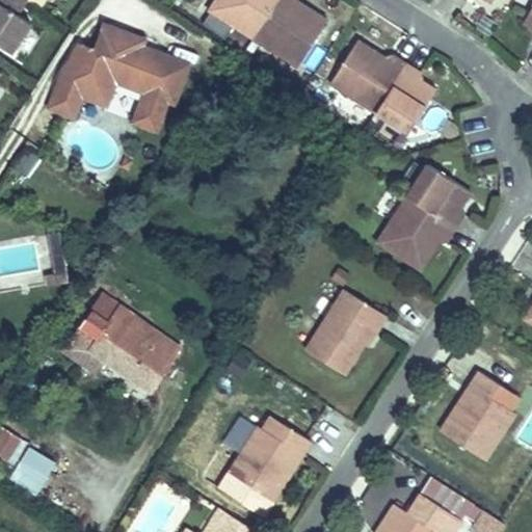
[(17,14),(25,0),(0,0),(0,45),(11,53),(31,23),(17,14)]
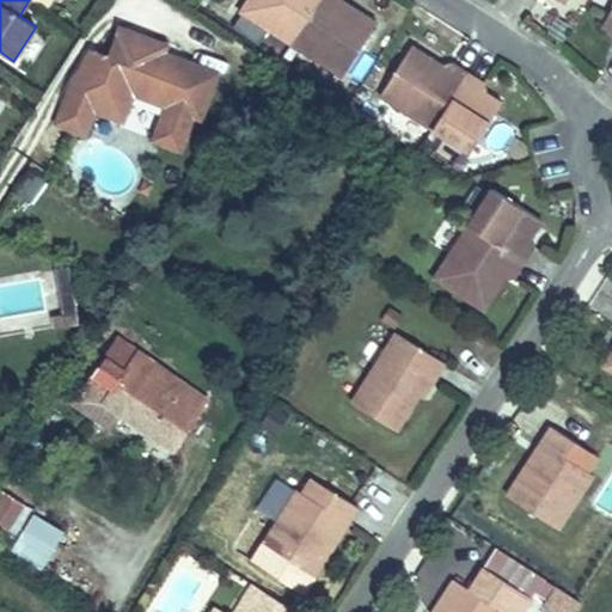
[(377,23),(341,1),(341,0),(248,0),(240,11),(343,77),(377,23)]
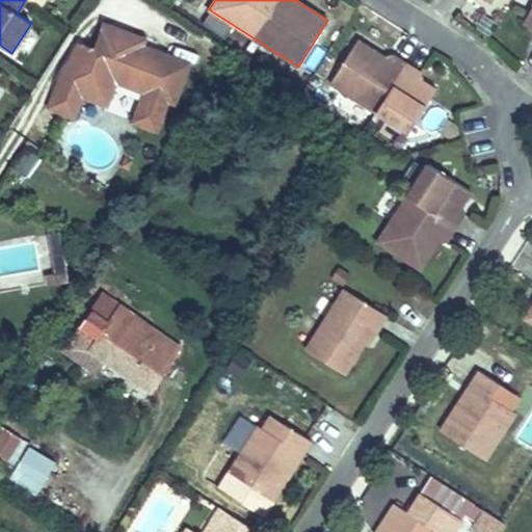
[(531,6),(523,21),(531,27),(531,6)]
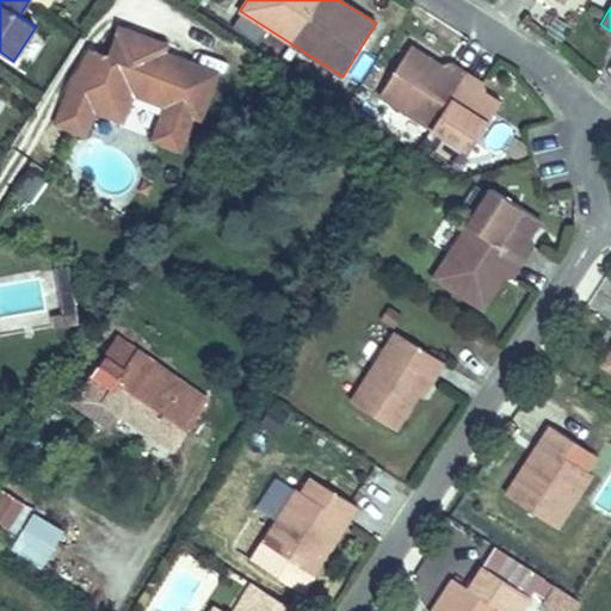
[(185,159),(218,69),(116,31),(105,57),(81,48),(53,128),(85,141),(94,116),(123,127),(133,102),(160,112),(147,144),(185,159)]
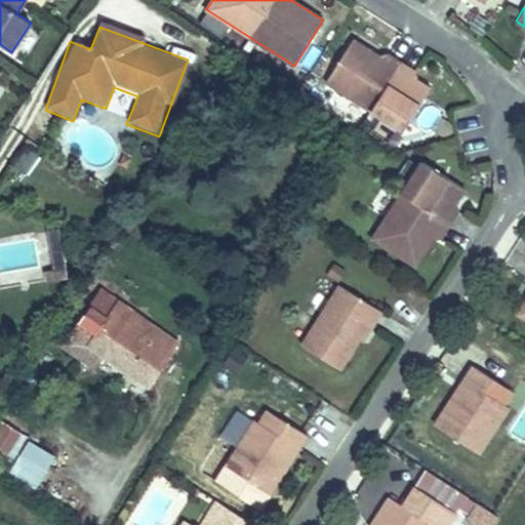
[(403,131),(431,89),(411,77),(415,71),(389,54),(386,59),(353,39),(326,82),(403,131)]
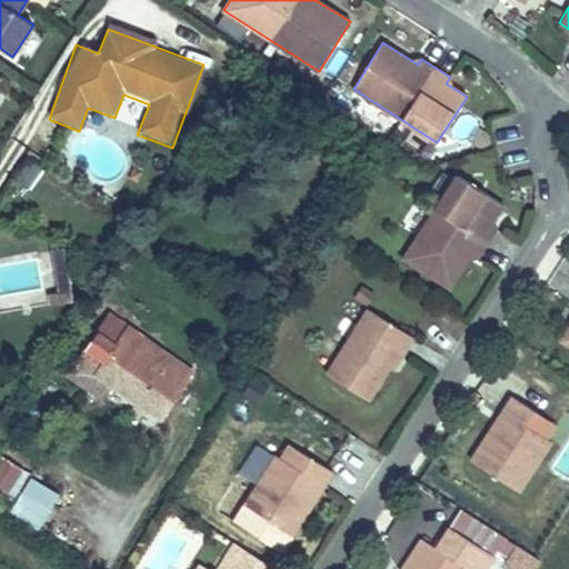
[(478,257),(497,229),(490,226),(503,205),(457,176),(405,259),(450,288),(472,253),(478,257)]
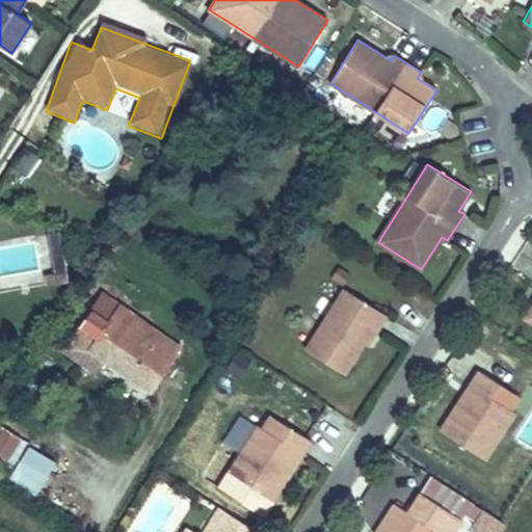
[(67,271),(60,233),(50,234),(56,273),(67,271)]
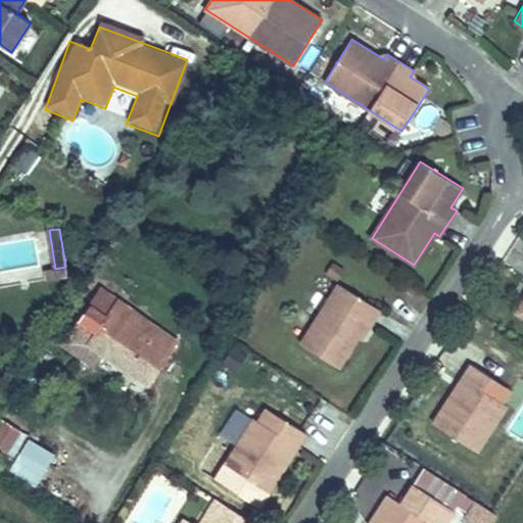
[(67,277),(65,267),(55,269),(45,270),(46,280),(67,277)]
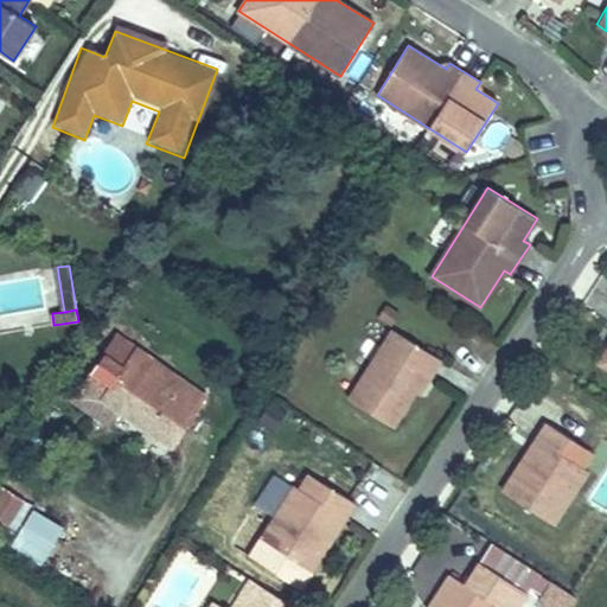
[(415,393),(427,374),(432,376),(441,359),(394,330),(349,400),(394,427),(415,393)]
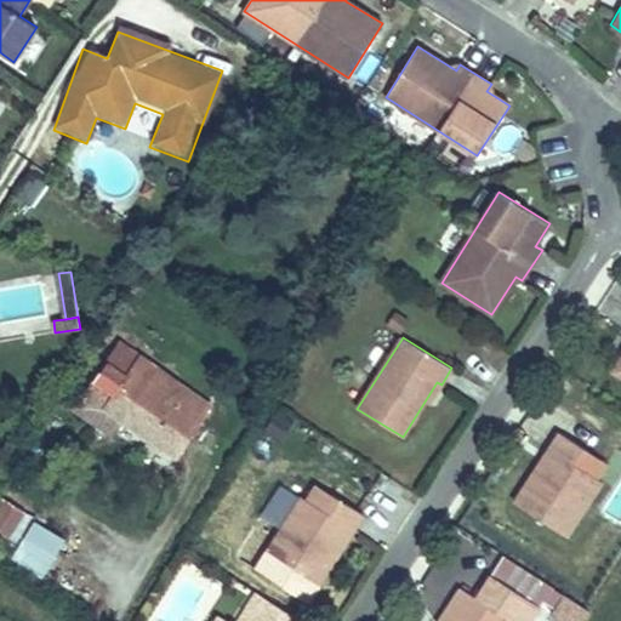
[(176,456),(210,406),(210,405),(121,343),(85,393),(106,408),(176,456)]
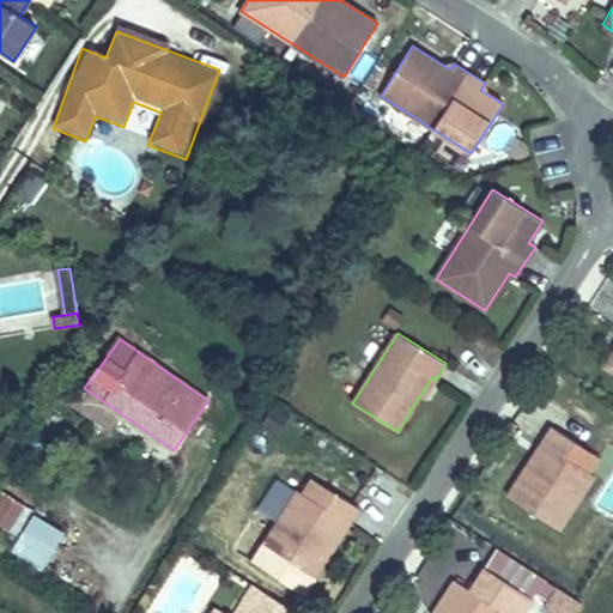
[(423,399),(436,380),(431,377),(419,396),(423,399)]
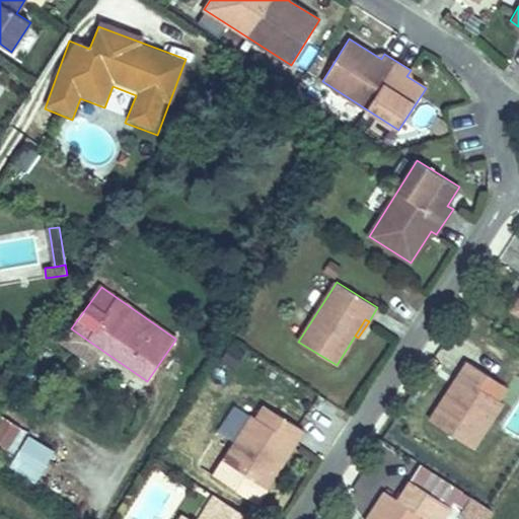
[(81,352),(88,341),(71,328),(64,340),(81,352)]
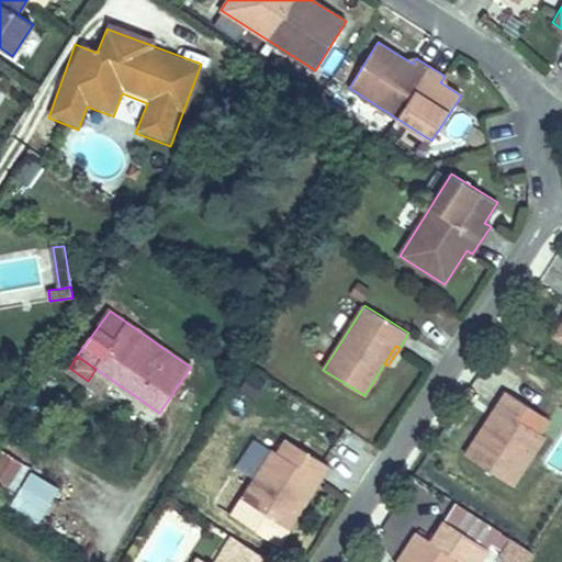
[(513,486),(544,436),(540,433),(526,424),(536,409),(506,391),(497,406),(505,412),(493,430),(485,425),(465,456),(513,486)]
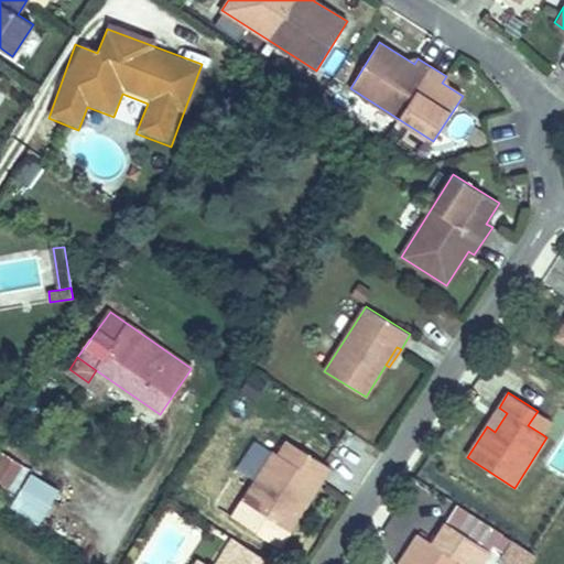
[(495,432),(507,413),(499,408),(487,426),(495,432)]
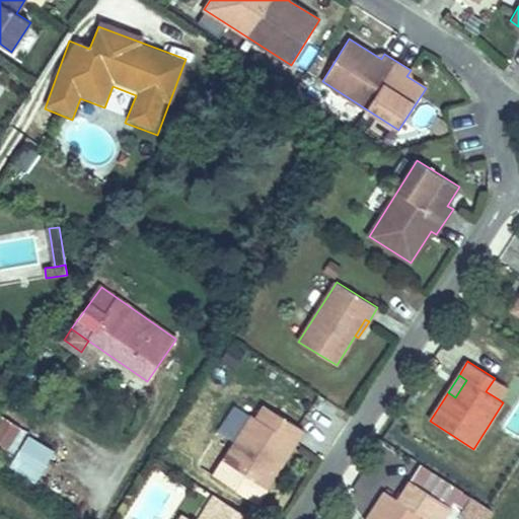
[(499,399),(507,386),(495,378),(486,391),(499,399)]
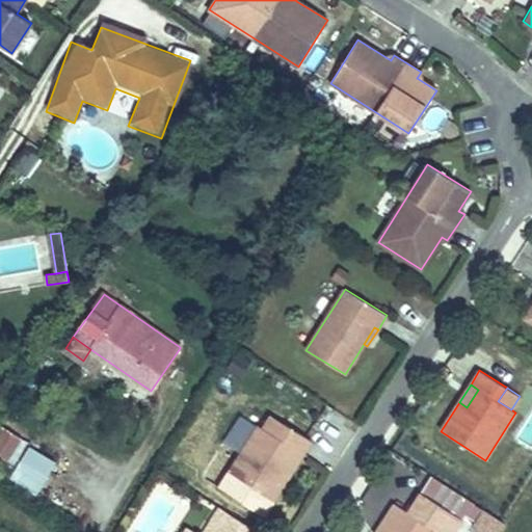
[(275,436),(285,424),(271,416),(263,428),(275,436)]
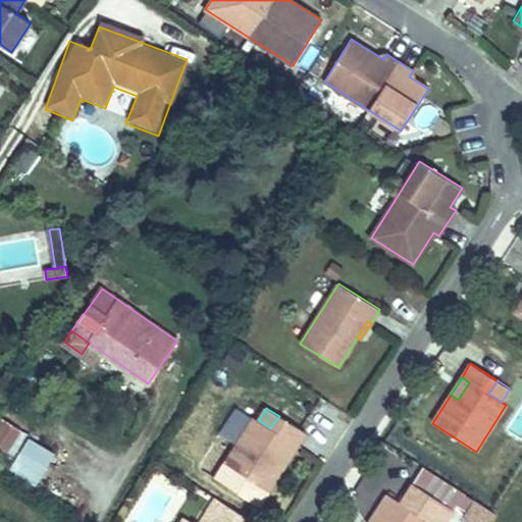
[(278,461),(290,441),(297,446),(306,432),(279,416),(270,428),(258,420),(254,417),(224,465),(268,492),(284,465),(278,461)]
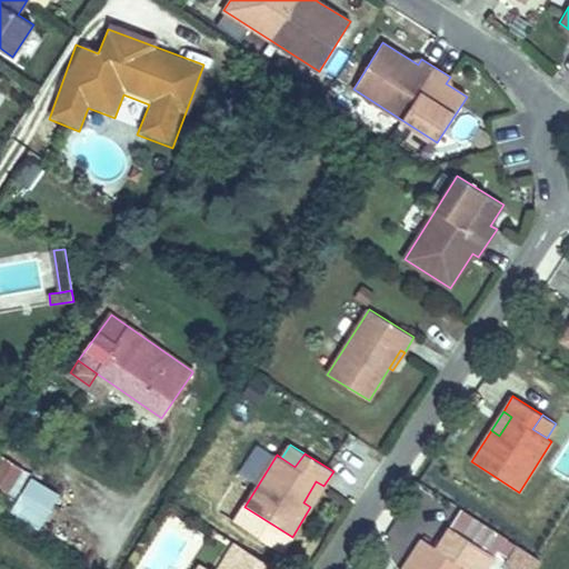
[(0,497),(2,498),(21,469),(2,458),(0,461),(0,497)]
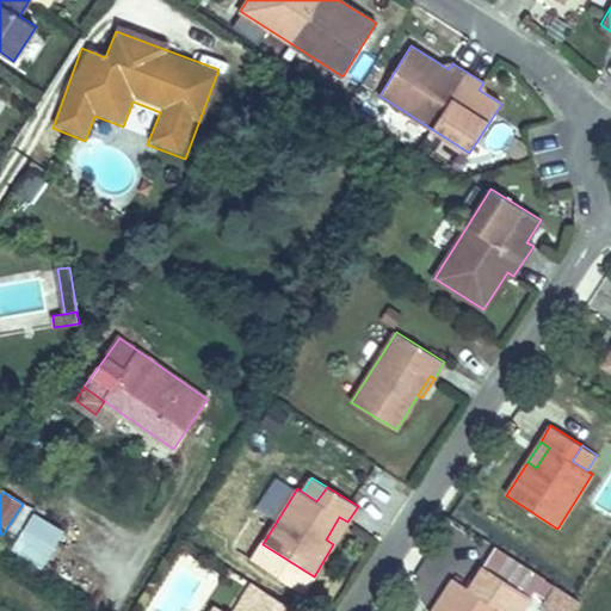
[(44,566),(65,531),(36,514),(16,549),(44,566)]
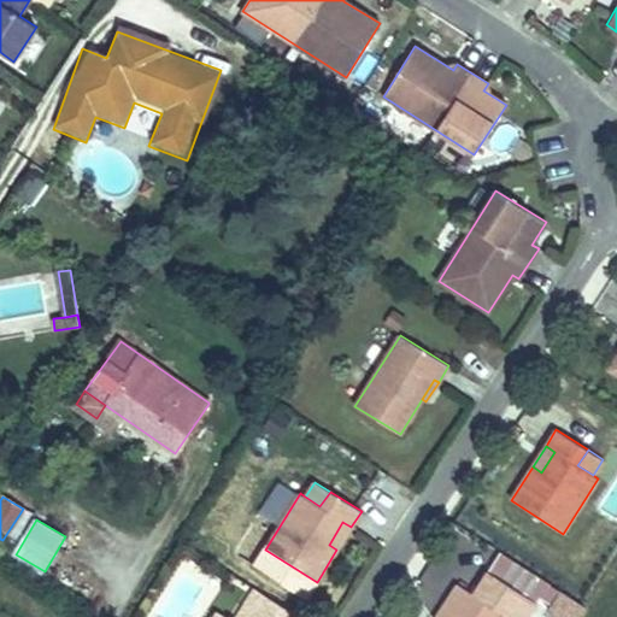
[(336,550),(351,527),(342,522),(329,545),(336,550)]
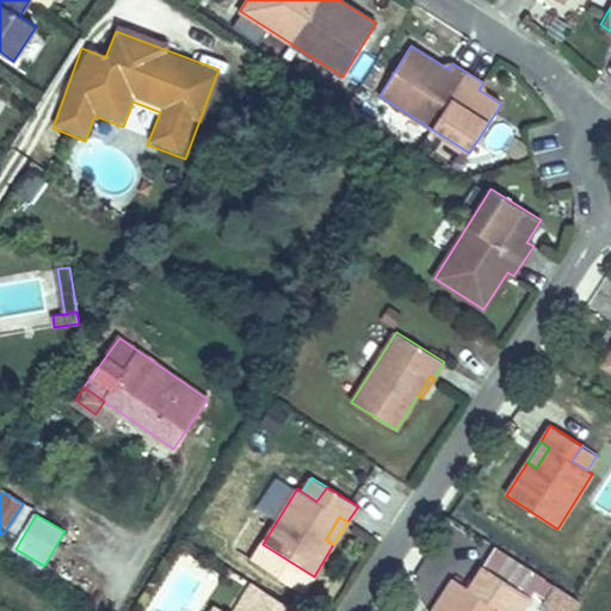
[(500,610),(501,610),(522,610),(531,596),(483,566),(469,588),(454,579),(443,596),(446,598),(438,610),(500,610)]
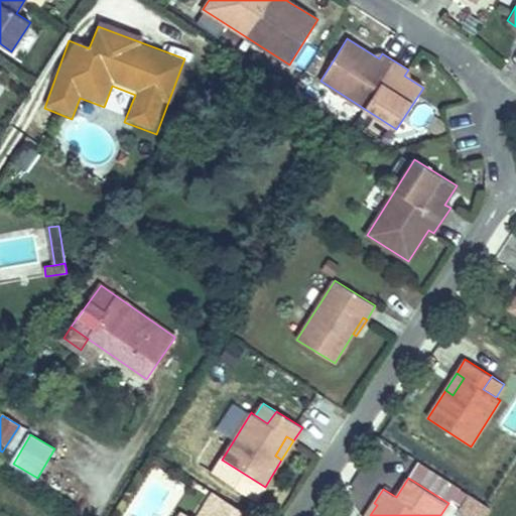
[(209,510),(218,496),(213,492),(203,507),(209,510)]
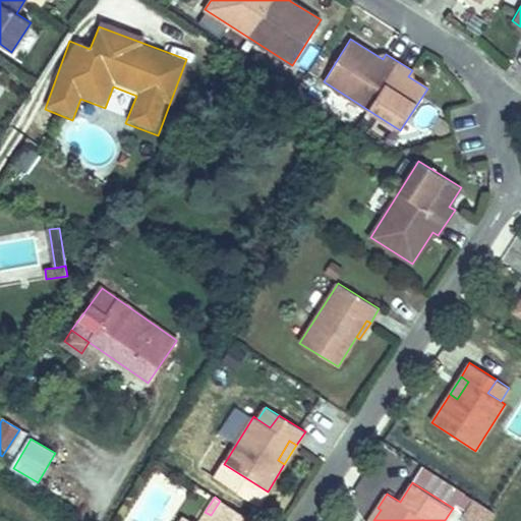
[(248,520),(250,519),(220,501),(211,515),(205,512),(198,520),(248,520)]
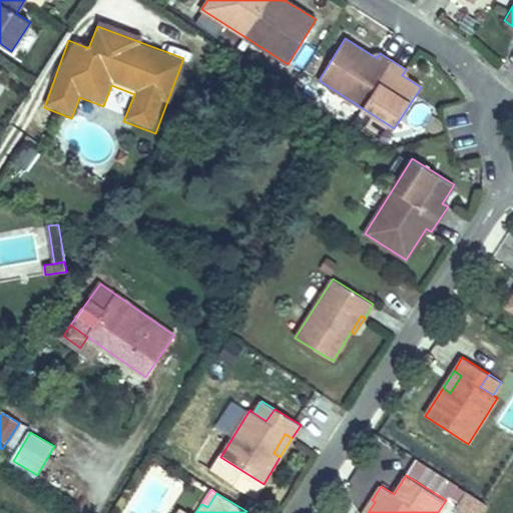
[(368,512),(375,502),(372,500),(363,512),(368,512)]
